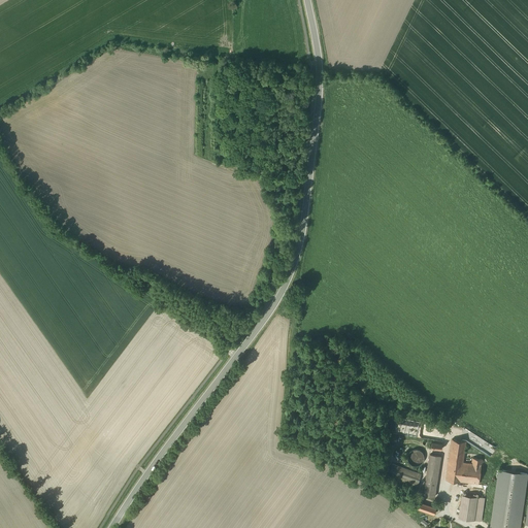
[(472,463),(463,462),(466,441),(452,439),(447,480),(479,484),(483,459),(473,458),(472,463)]
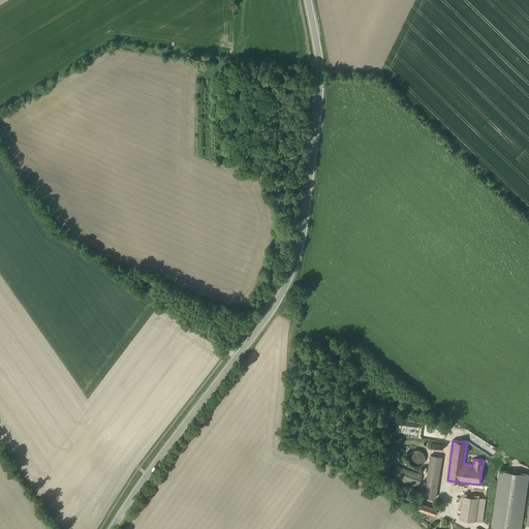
[(418,450),(416,449),(414,450),(413,450),(412,452),(411,453),(410,453),(409,454),(409,455),(409,456),(408,457),(408,458),(408,459),(408,460),(408,461),(409,461),(409,462),(409,463),(410,464),(411,465),(412,465),(412,466),(413,466),(414,466),(415,466),(417,467),(418,466),(419,466),(421,466),(422,465),(423,464),(424,463),(424,462),(425,461),(425,460),(425,458),(425,457),(425,456),(424,455),(424,454),(423,453),(422,452),(421,450),(419,450),(418,450)]
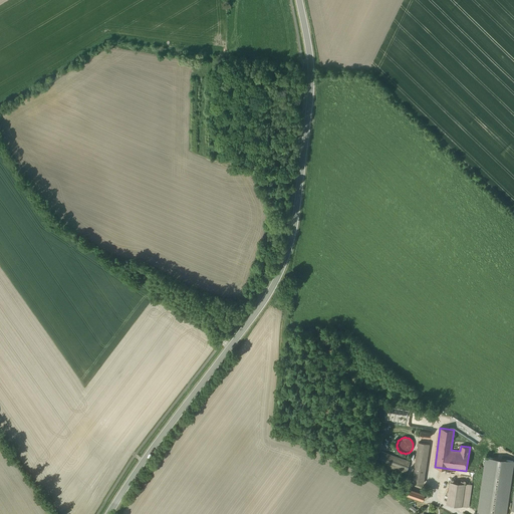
[(422,442),(415,483),(423,484),(429,443),(422,442)]
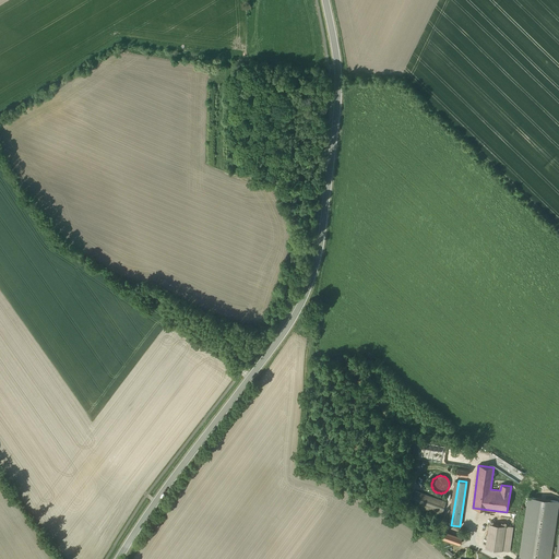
[(447,502),(415,491),(411,503),(442,514),(447,502)]
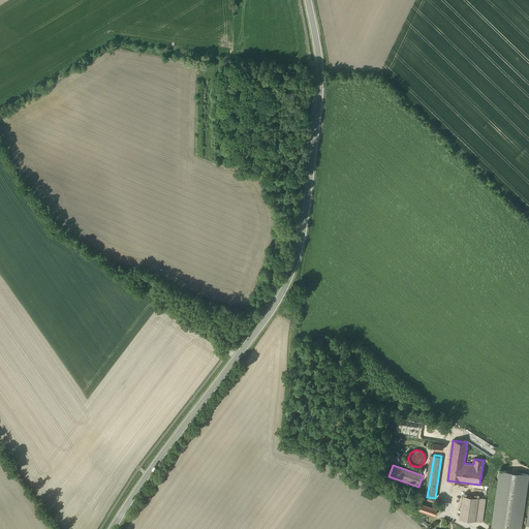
[(521,528),(528,474),(500,470),(492,528),(495,528),(521,528)]
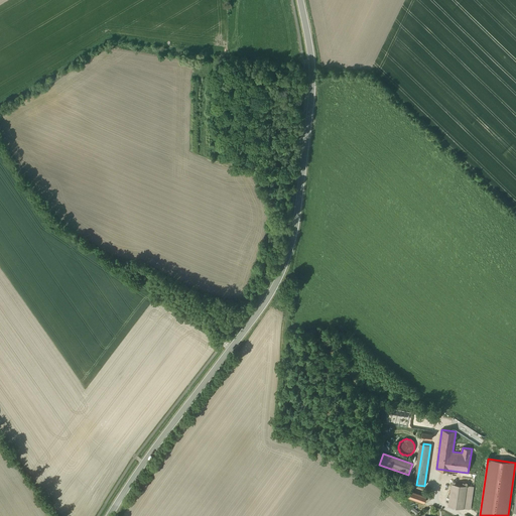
[(466,486),(453,484),(448,506),(463,508),(466,486)]
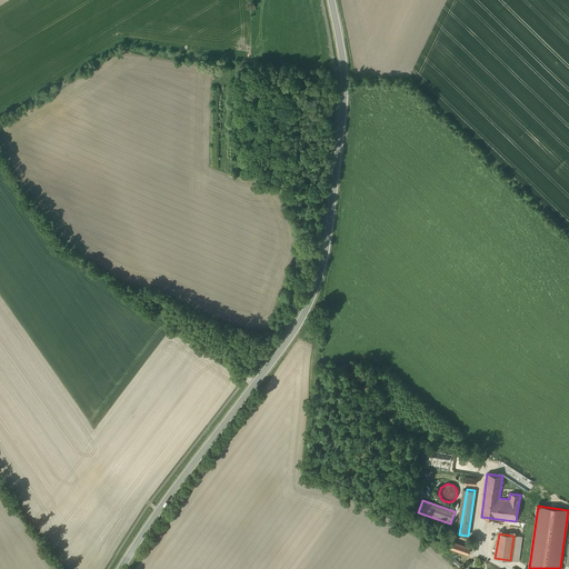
[(522,537),(513,536),(510,560),(519,561),(522,537)]
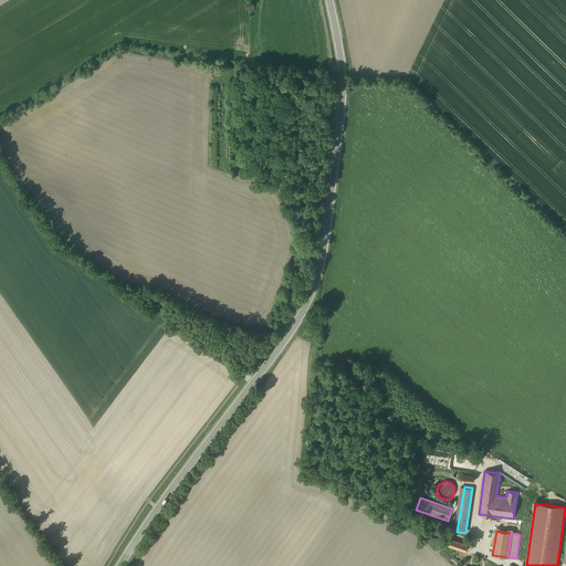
[(468,544),(447,537),(444,544),(464,552),(468,544)]
